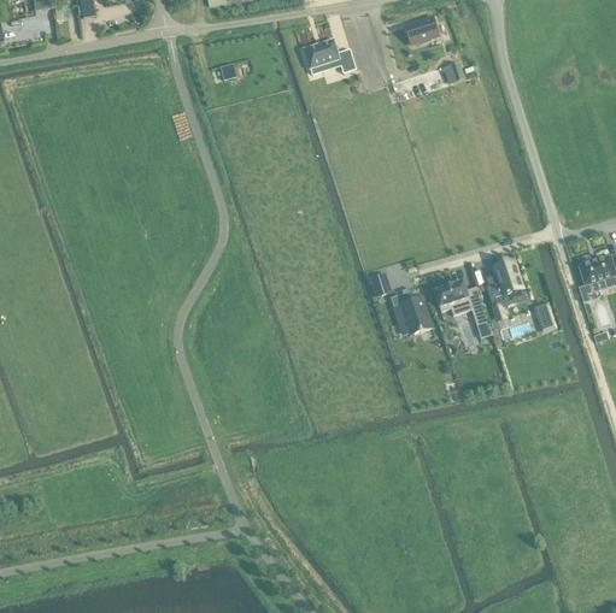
[(93,16),(91,0),(78,0),(82,17),(93,16)]
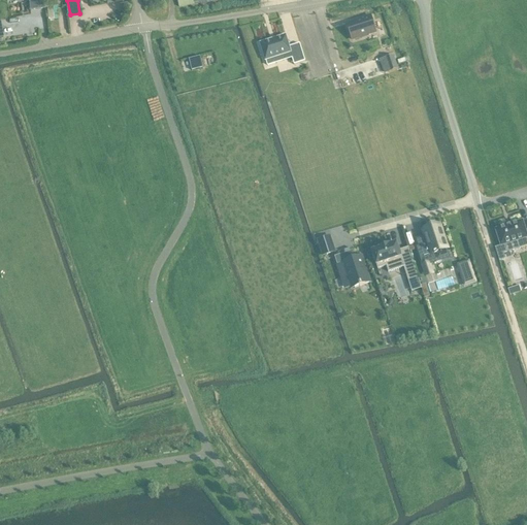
[(360,35),(366,33),(366,32),(374,30),(369,13),(346,22),(351,37),(360,34),(360,35)]
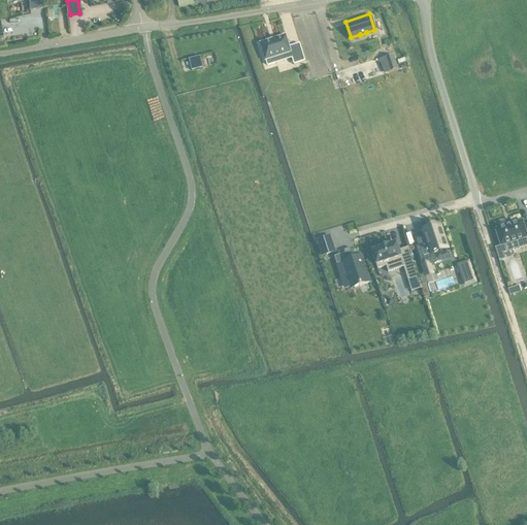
[(285,33),(259,41),(264,58),(265,58),(267,63),(275,60),(274,56),(290,51),(293,62),(304,59),(299,41),(289,44),(285,33)]
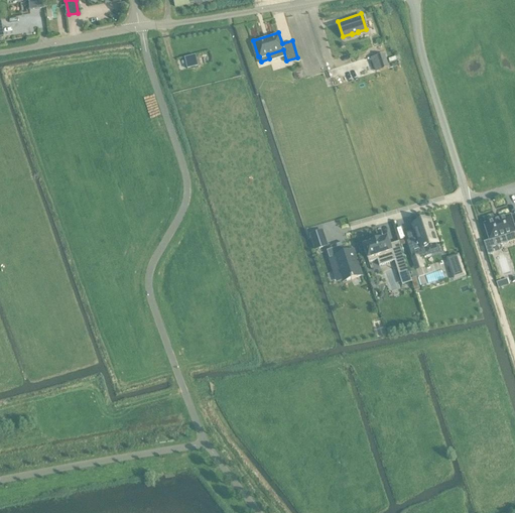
[(384,51),(375,54),(379,69),(388,66),(384,51)]
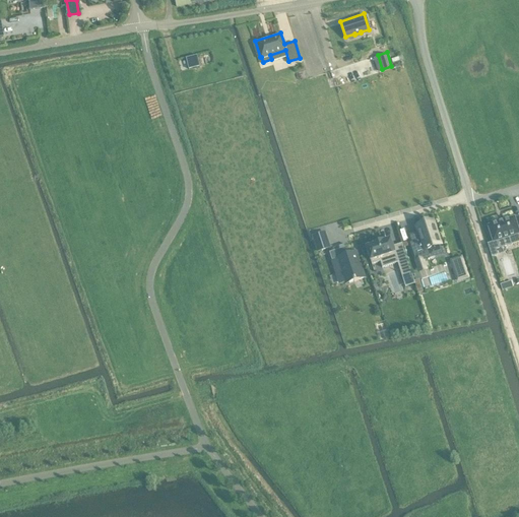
[(196,53),(185,56),(188,67),(199,64),(196,53)]
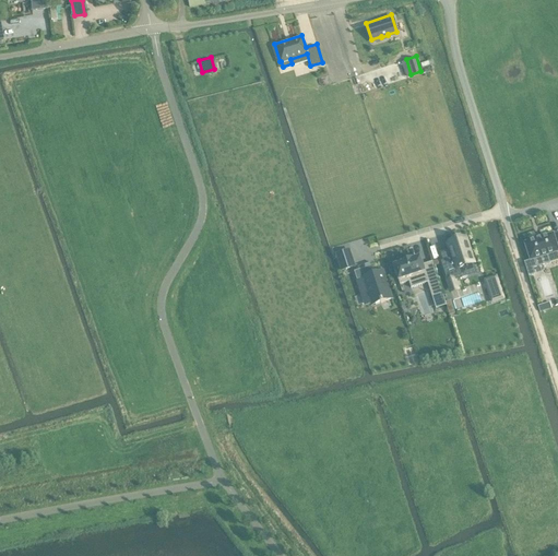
[(525,240),(523,240),(526,250),(529,258),(523,259),(527,273),(534,271),(532,265),(549,260),(557,257),(557,255),(557,250),(557,249),(557,248),(557,247),(557,234),(557,235),(557,234),(557,241),(556,243),(553,232),(525,240)]
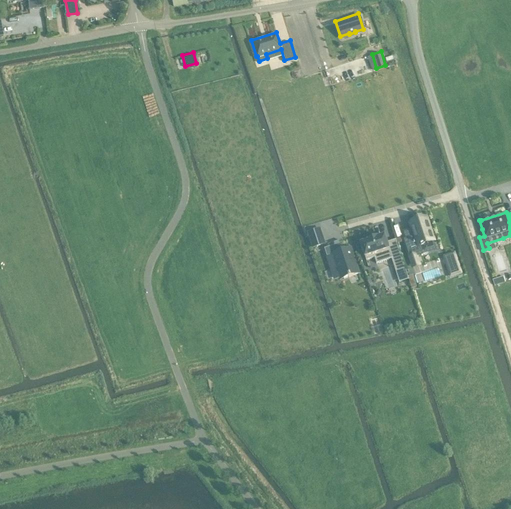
[(412,227),(402,230),(405,237),(403,238),(408,253),(420,249),(419,243),(420,243),(420,244),(423,243),(422,242),(432,239),(425,216),(410,221),(412,227)]
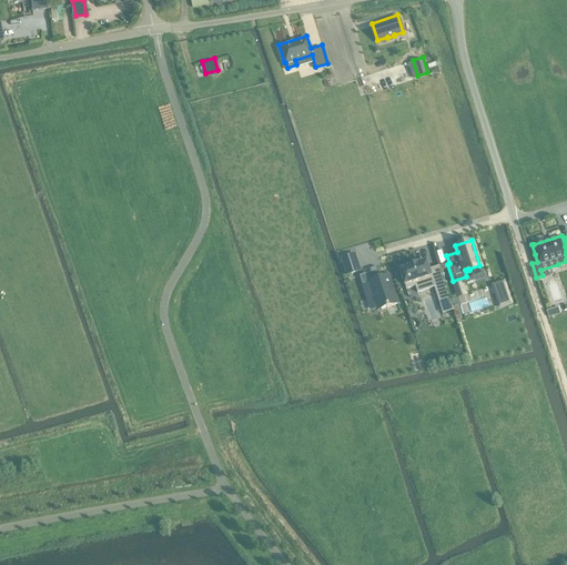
[(354,251),(341,255),(346,272),(360,268),(354,251)]
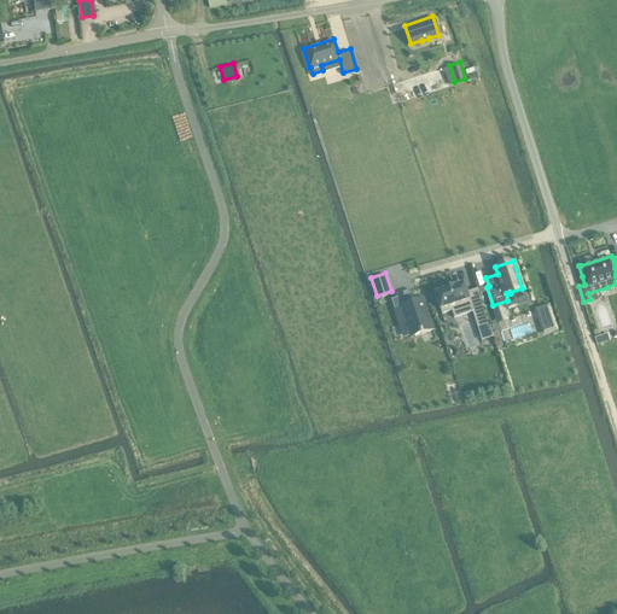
[(435,291),(435,292),(441,311),(452,309),(454,316),(472,310),(473,314),(477,326),(481,337),(492,333),(488,321),(484,310),(478,292),(477,287),(476,287),(466,291),(464,282),(464,281),(463,281),(454,285),(454,284),(453,284),(444,286),(443,286),(443,287),(443,288),(435,291)]
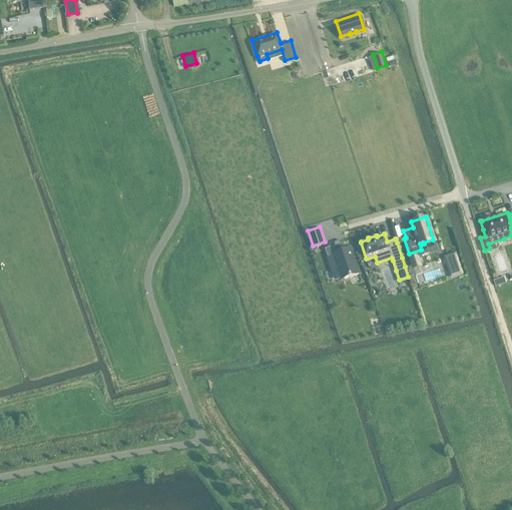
[(342,241),(325,246),(327,255),(333,252),(341,278),(358,272),(350,246),(344,248),(342,241)]
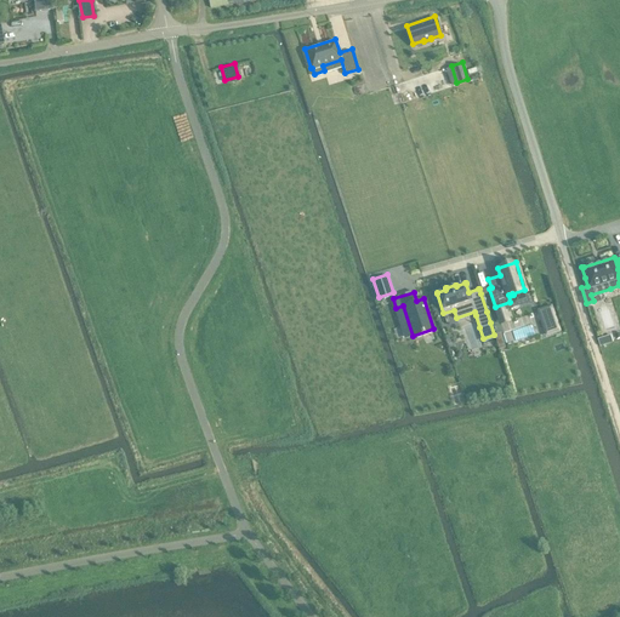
[(552,304),(539,308),(545,327),(558,324),(552,304)]
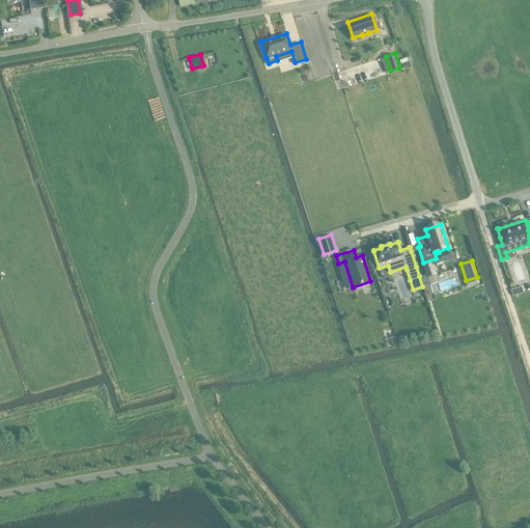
All buildings are outlined.
